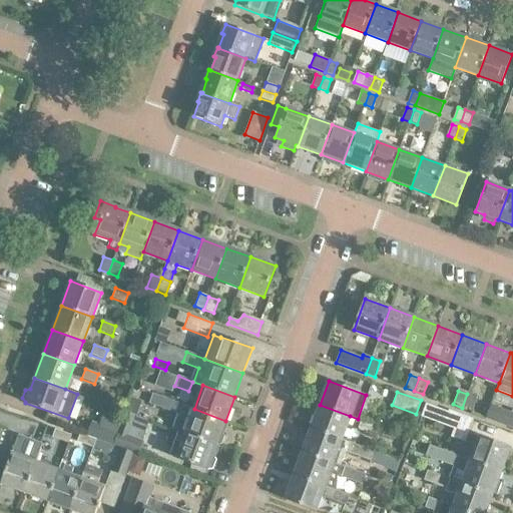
[(462,408),(472,411),(477,397),(467,394),(462,408)]
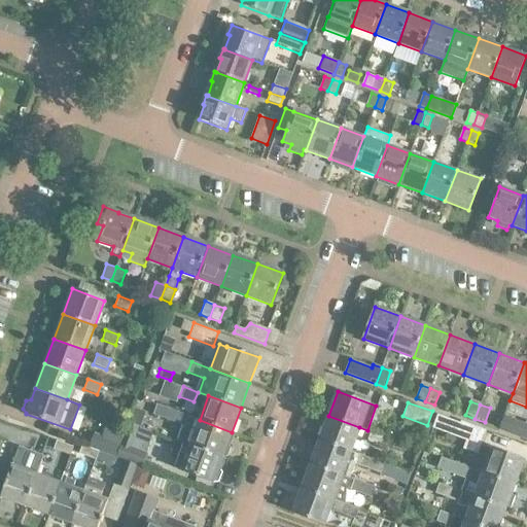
[(154,415),(170,421),(173,411),(159,406),(154,415)]
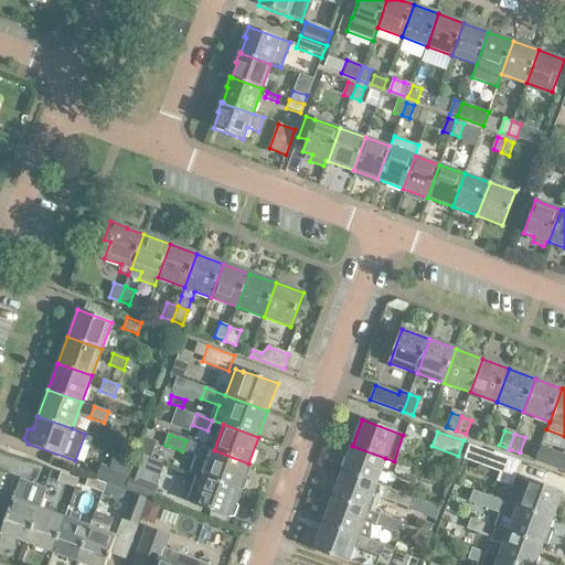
[(185,440),(182,451),(200,457),(193,473),(196,473),(238,490),(244,489),(247,480),(244,476),(248,464),(214,450),(185,440)]
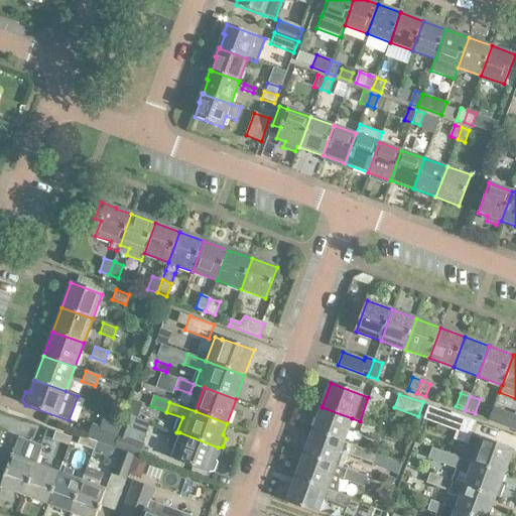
[(452,411),(450,413),(428,405),(423,418),(457,430),(454,438),(468,443),(476,420),(452,411)]
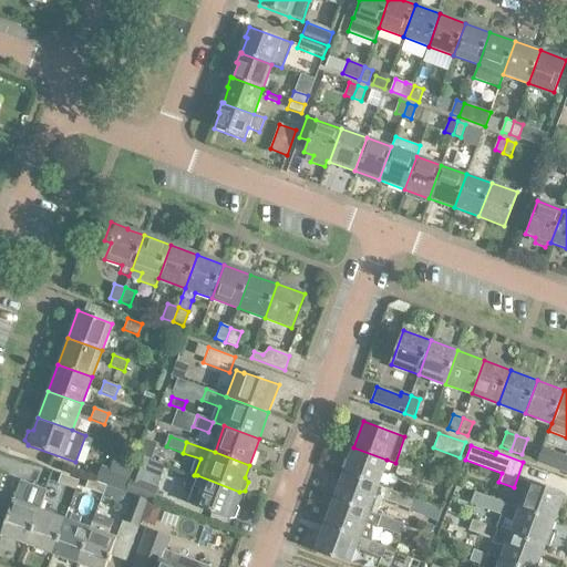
[(353,447),(343,474),(377,486),(387,460),(353,447)]
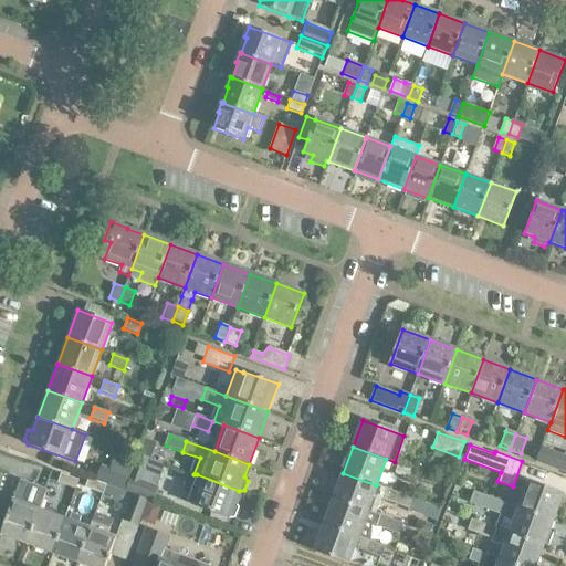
[(542,448),(536,461),(544,464),(565,472),(565,451),(564,456),(549,450),(542,448)]
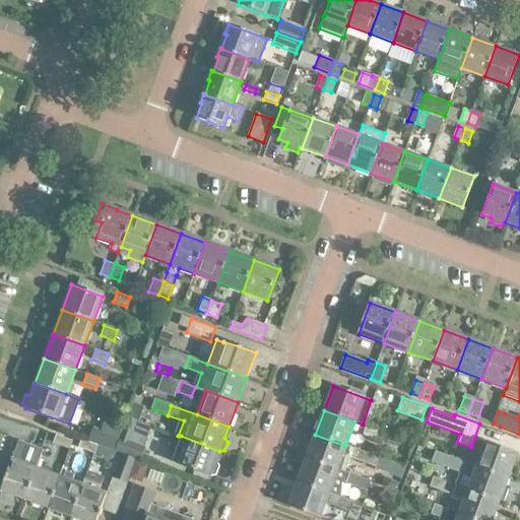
[(48,433),(25,424),(20,436),(44,444),(48,433)]
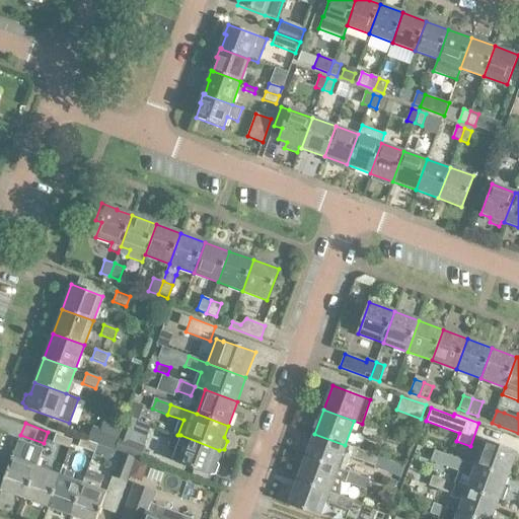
[(374,440),(378,430),(364,425),(360,435),(374,440)]
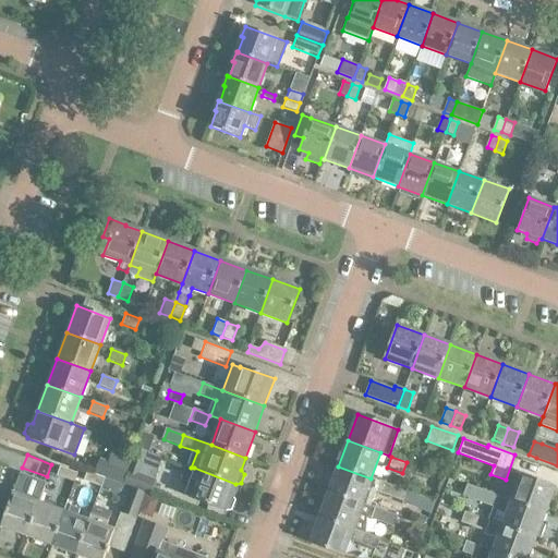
[(123,485),(129,471),(130,470),(100,459),(95,474),(105,477),(123,485)]
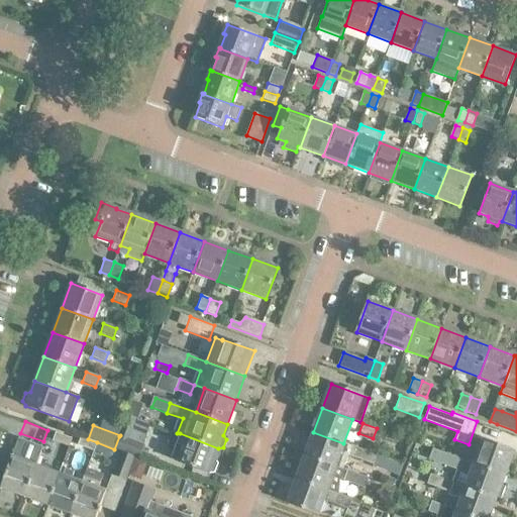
[(53,440),(69,446),(72,438),(56,432),(53,440)]
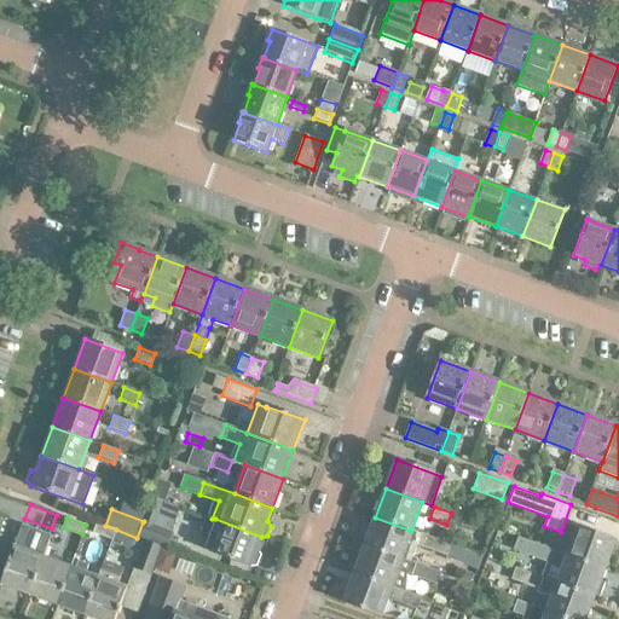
[(209,518),(203,533),(209,536),(203,549),(250,566),(256,565),(260,555),(256,550),(261,537),(215,519),(212,519),(209,518)]
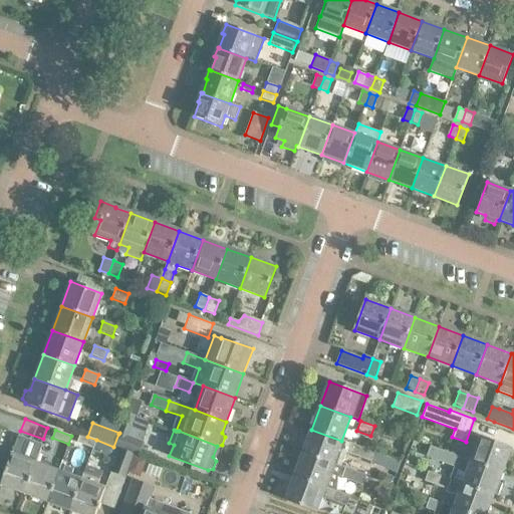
[(346,454),(369,462),(373,452),(341,441),(311,430),(303,453),(341,467),(346,454)]
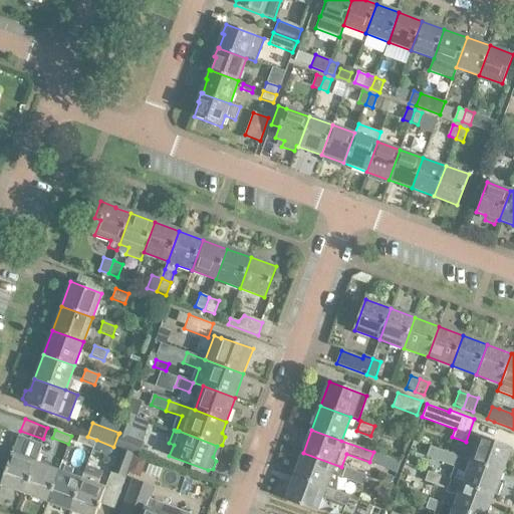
[(113,447),(120,449),(133,453),(140,456),(144,443),(118,434),(113,447)]
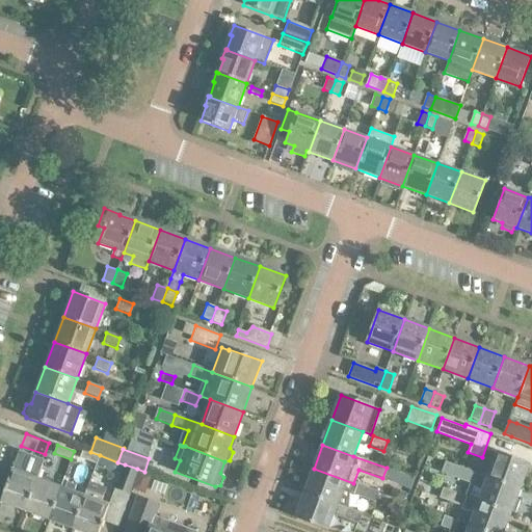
[(80,458),(97,464),(100,455),(90,452),(83,450),(80,458)]
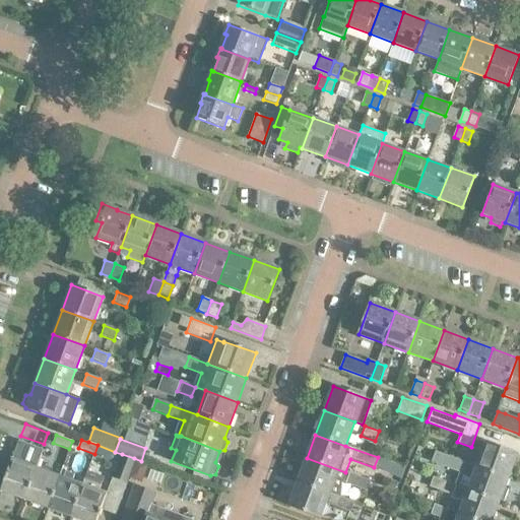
[(507,477),(516,453),(485,442),(476,466),(507,477)]
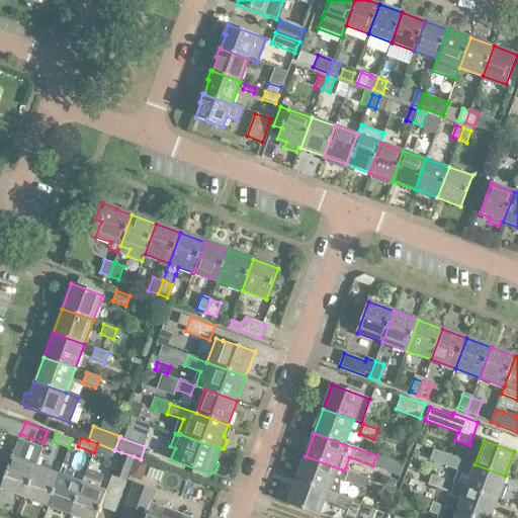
[(502,486),(505,476),(475,464),(435,450),(431,460),(458,470),(453,484),(497,500),(497,498),(502,500),(506,488),(502,486)]
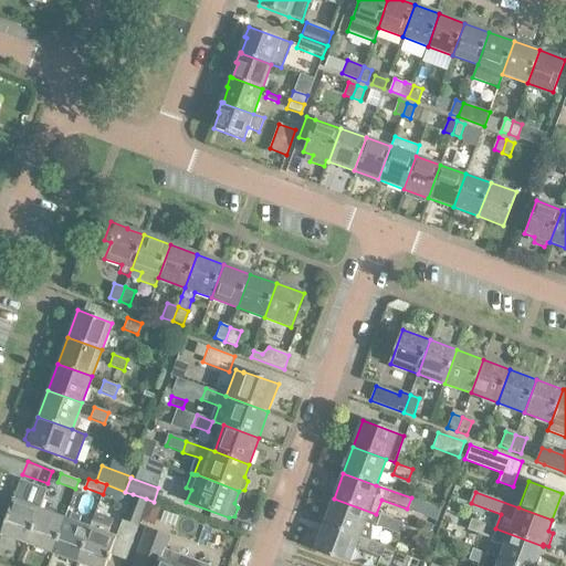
[(136,524),(146,499),(133,494),(123,520),(136,524)]
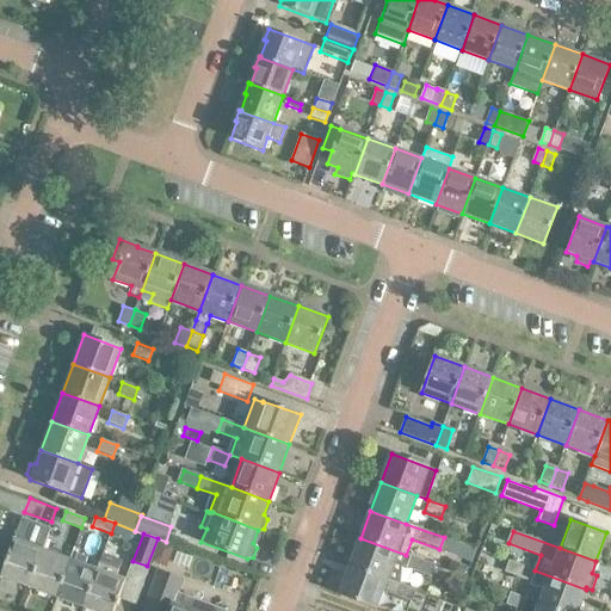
[(14,538),(0,578),(29,587),(43,549),(14,538)]
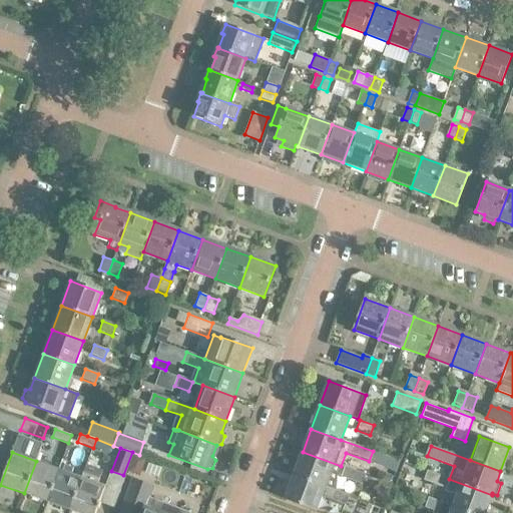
[(294,475),(324,486),(334,490),(336,491),(337,475),(341,476),(361,483),(364,474),(341,466),(303,452),(294,475)]
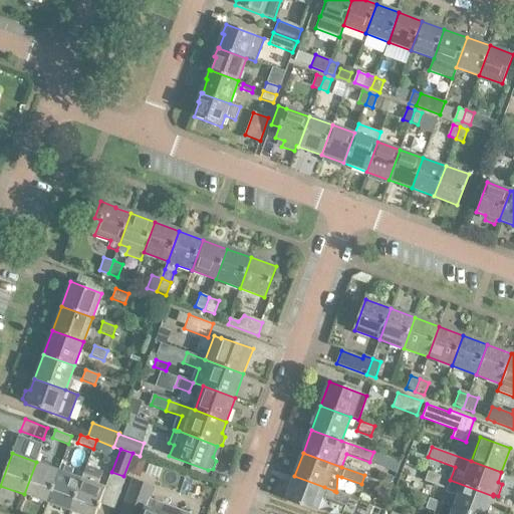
[(134,456),(127,473),(135,475),(141,472),(146,460),(134,456)]
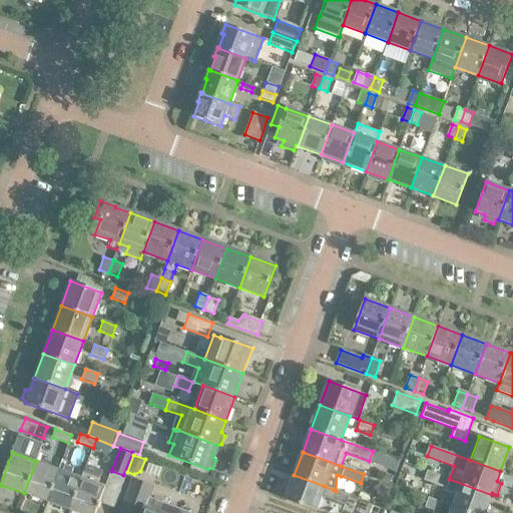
[(24,493),(47,502),(59,469),(36,461),(24,493)]
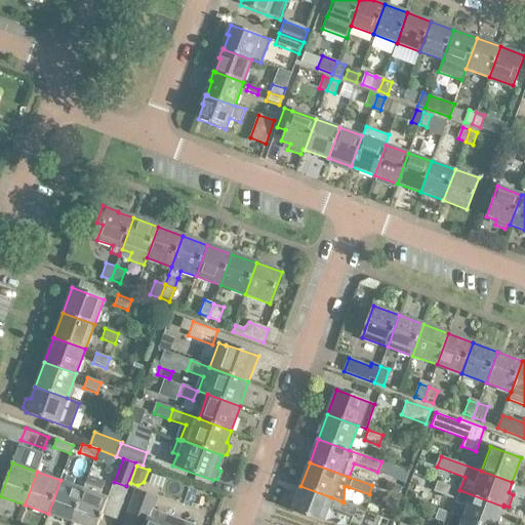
[(61,480),(48,514),(72,522),(84,489),(73,485),(75,479),(66,476),(64,481),(61,480)]
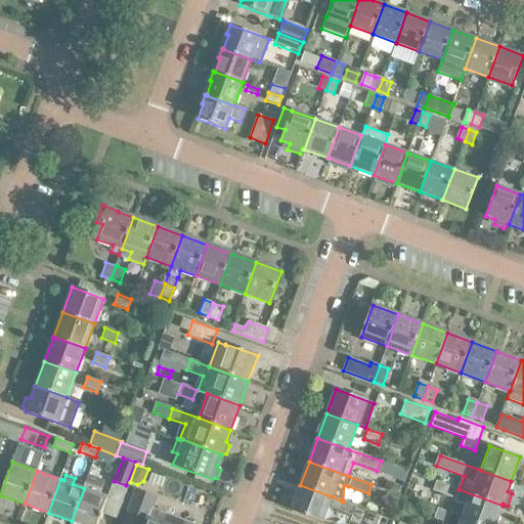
[(84,488),(72,521),(78,523),(97,523),(101,513),(117,518),(124,497),(110,491),(107,496),(99,493),(104,482),(88,476),(84,488)]
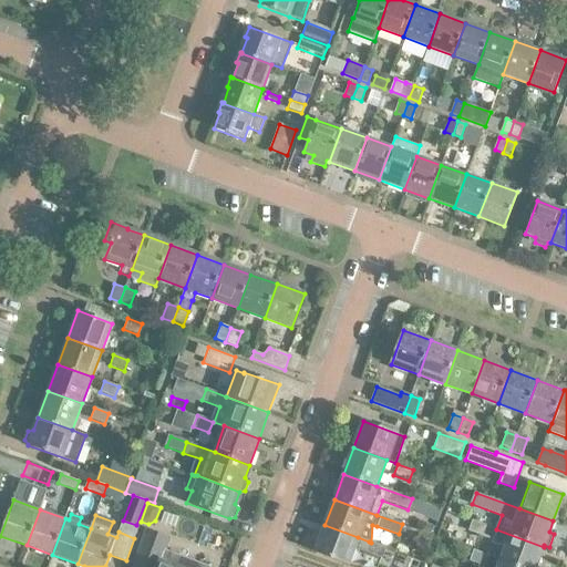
[(419,521),(415,528),(429,533),(432,526),(419,521)]
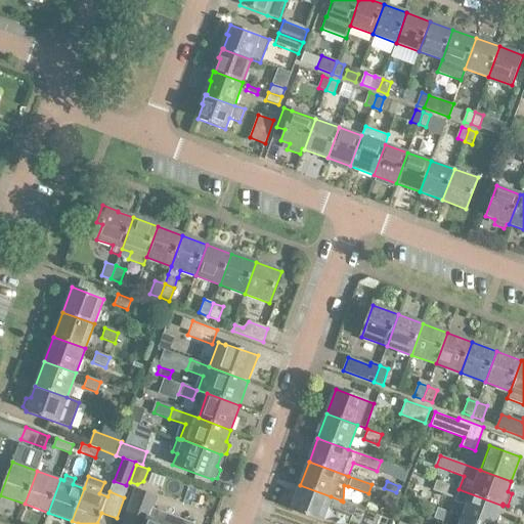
[(455,503),(467,507),(463,518),(478,523),(494,523),(503,506),(459,489),(438,482),(435,492),(456,500),(455,503)]
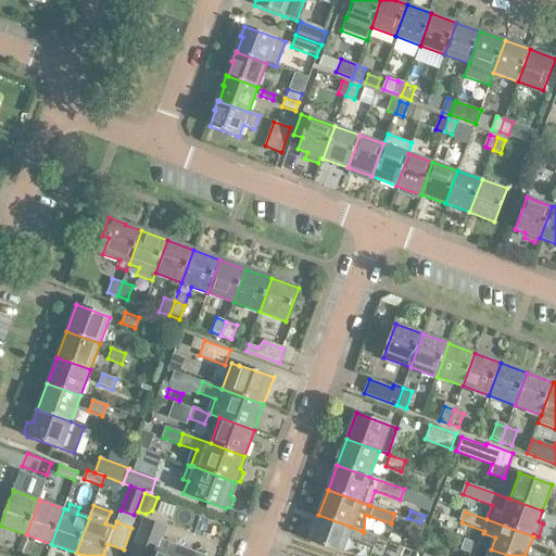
[(318,515),(308,541),(341,553),(351,527),(318,515)]
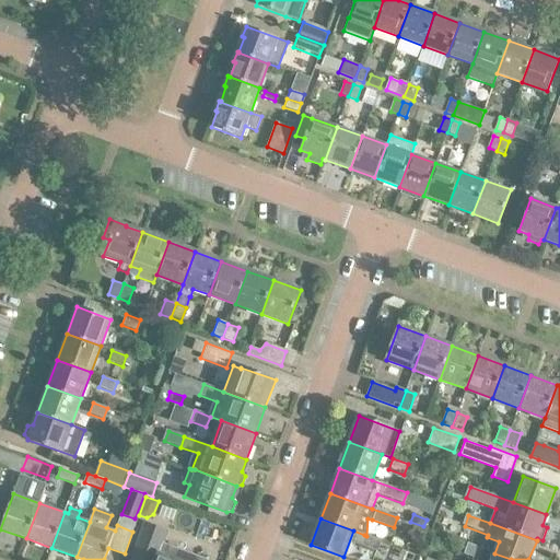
[(163,543),(164,538),(167,532),(144,524),(131,559),(207,559),(208,559),(163,543)]
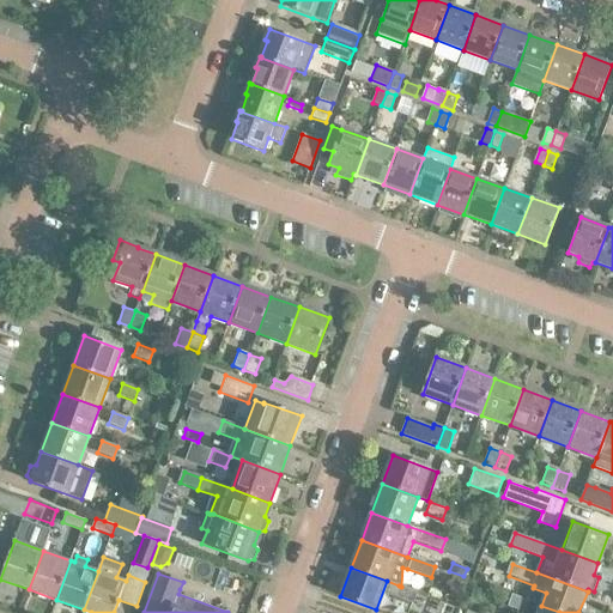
[(416,592),(401,587),(399,586),(394,598),(411,604),(416,592)]
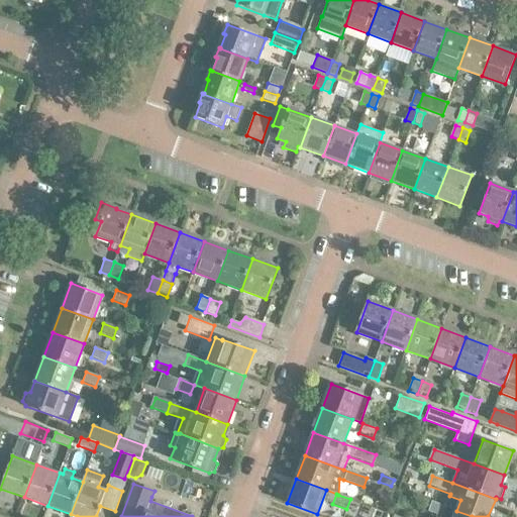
[(445,507),(431,502),(427,512),(441,516),(445,507)]
